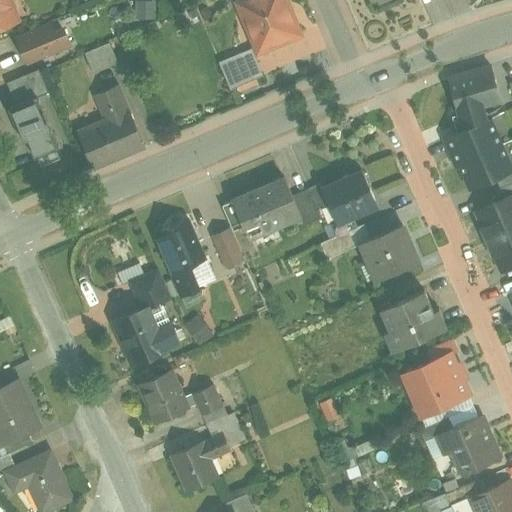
[(0,0),(0,32),(6,30),(8,25),(18,20),(9,0),(0,0)]
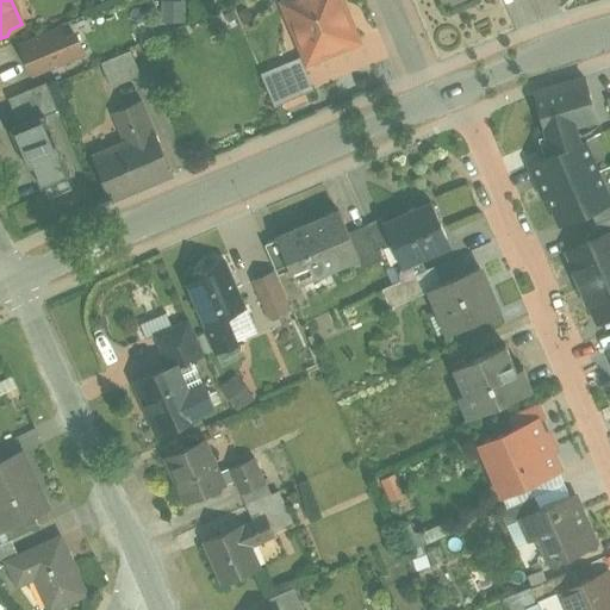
[(341,0),(291,0),(288,10),(310,61),(359,41),(341,0)]
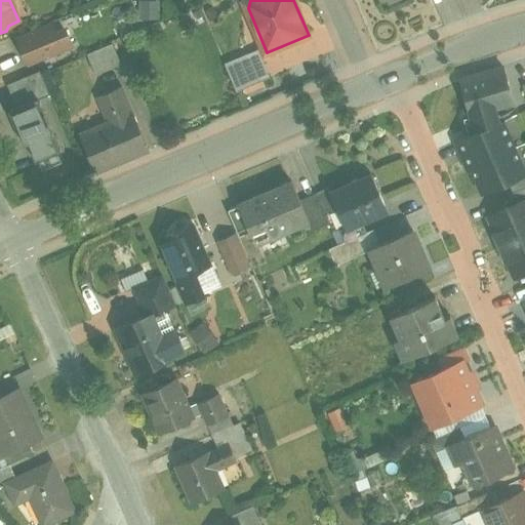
[(53,22),(18,36),(24,47),(57,33),(53,22)]
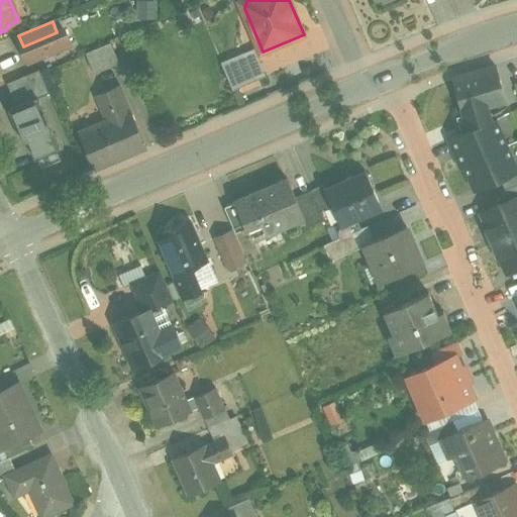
[(57,32),(23,46),(29,62),(70,44),(64,29),(57,32)]
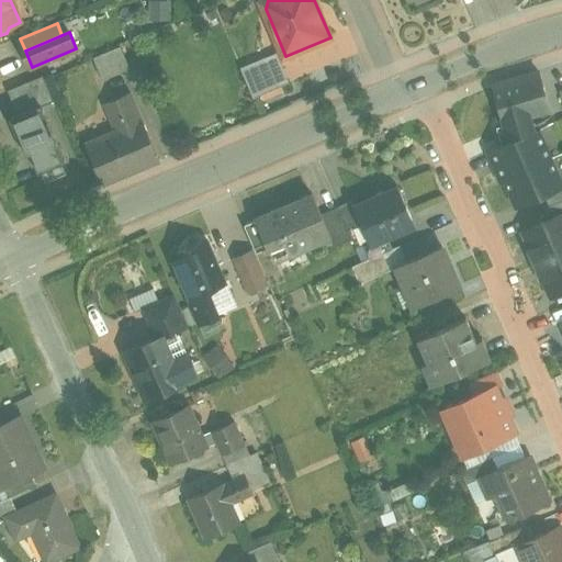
[(122,48),(97,58),(103,76),(128,66),(122,48)]
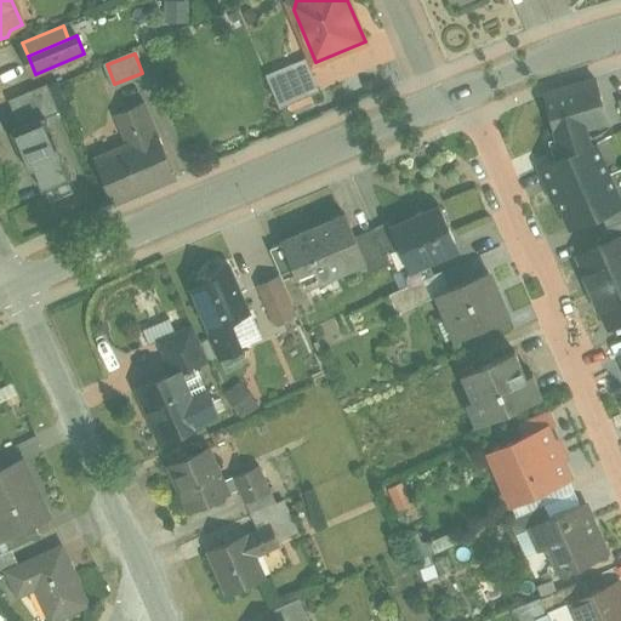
[(308,57),(267,75),(281,108),(322,91),(308,57)]
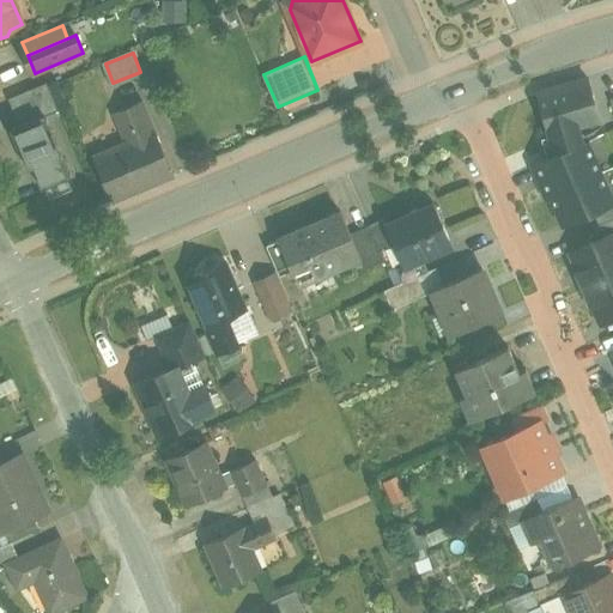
[(602,121),(590,79),(539,93),(557,155),(584,143),(580,127),(602,121)]
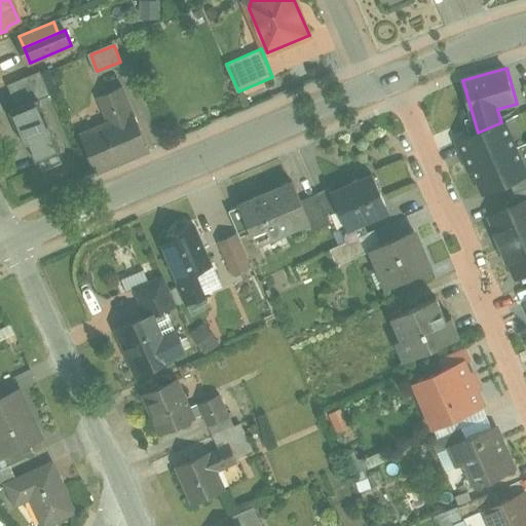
[(36,72),(5,83),(13,106),(0,111),(20,164),(59,150),(39,99),(45,97),(36,72)]
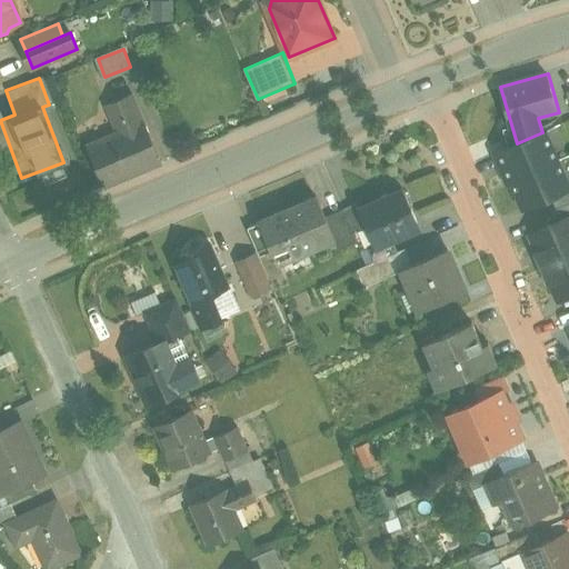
[(133,95),(108,105),(120,133),(146,122),(145,121),(133,95)]
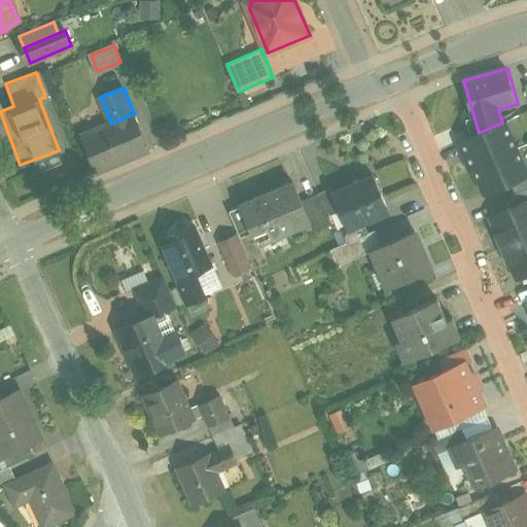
[(111,124),(82,136),(98,173),(150,150),(135,112),(134,112),(135,113),(111,124)]
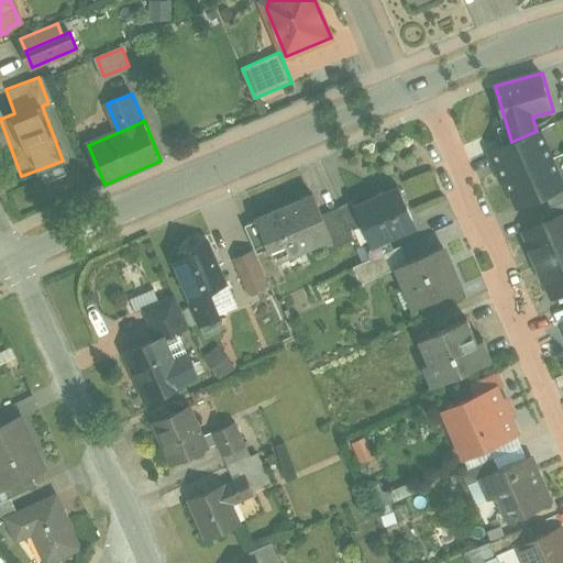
[(511,142),(490,152),(504,181),(507,180),(519,207),(547,195),(562,187),(562,181),(540,130),(511,142)]
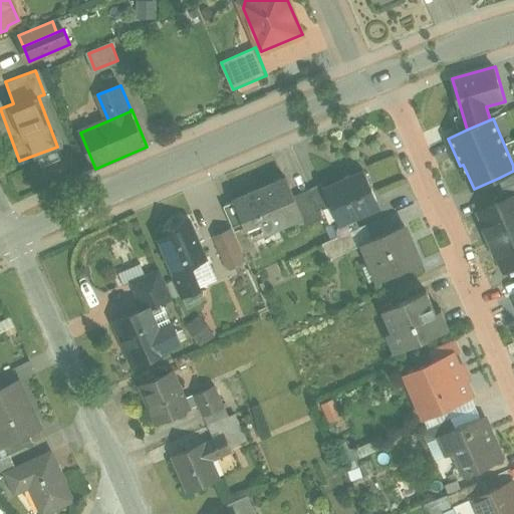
[(380,206),(365,171),(325,188),(332,205),(339,223),(340,224),(355,217),(380,206)]
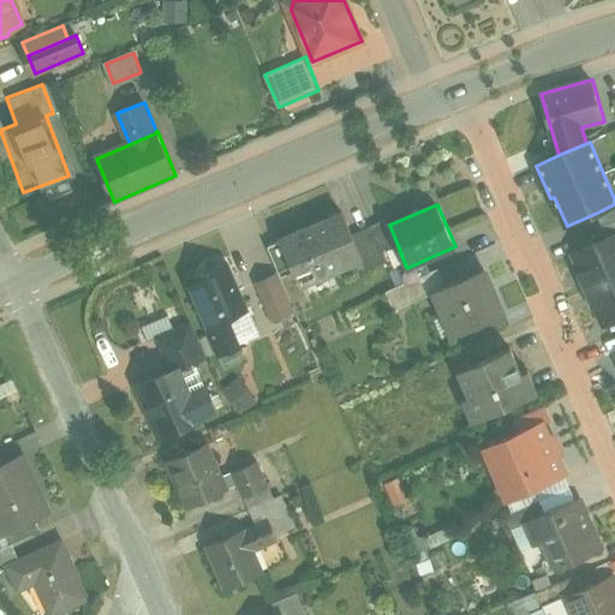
[(614,204),(597,213),(602,226),(614,220),(614,204)]
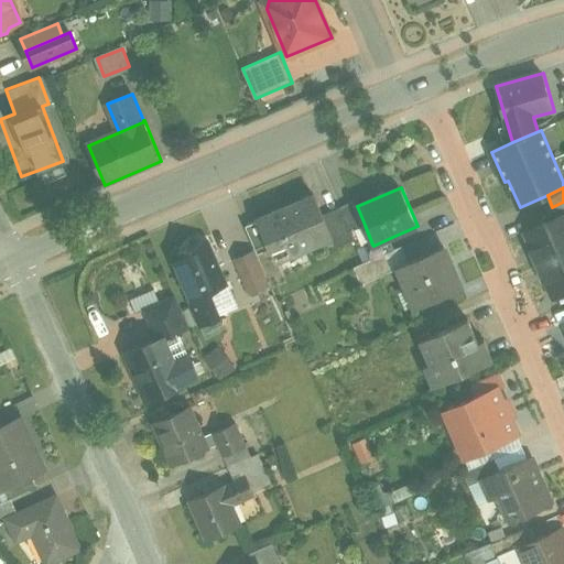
[(316,196),(260,220),(272,250),(278,261),(333,237),(334,237),(324,215),(316,196)]
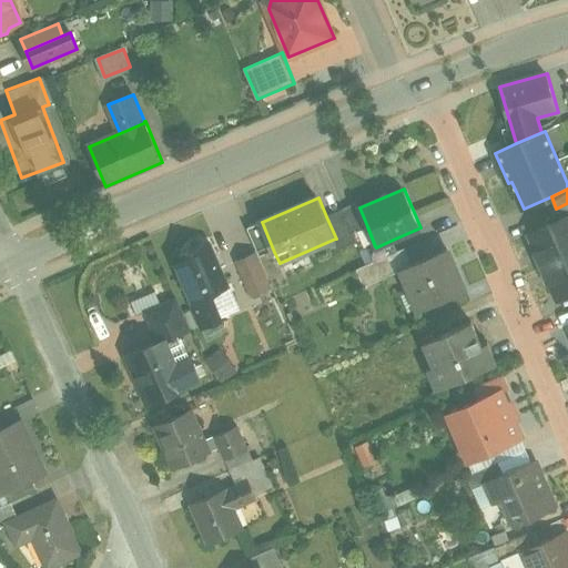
[(359,208),(357,203),(343,209),(353,233),(367,226),(359,208)]
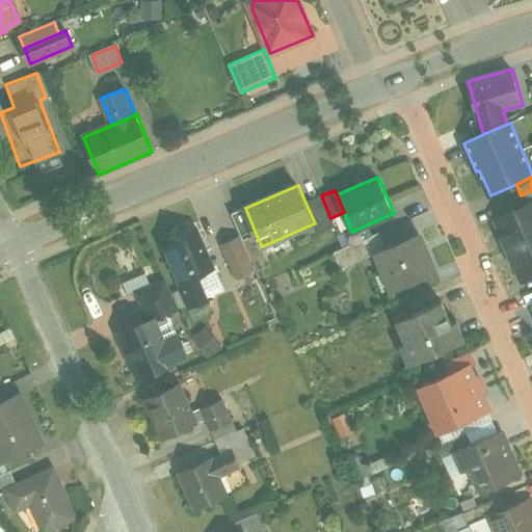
[(531,190),(521,195),(516,197),(521,209),(531,204),(531,190)]
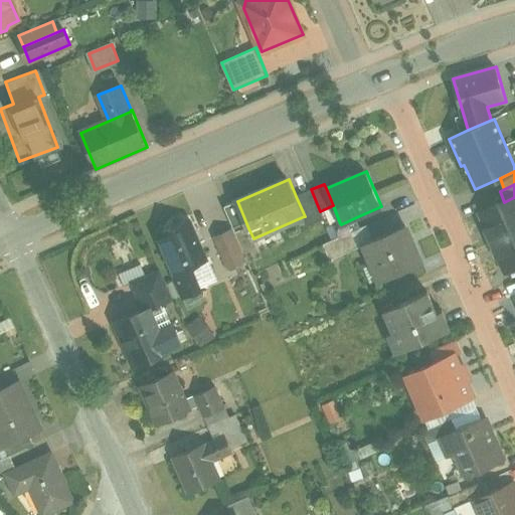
[(320,211),(311,189),(296,196),(305,216),(304,216),(308,227),(324,220),(320,211)]
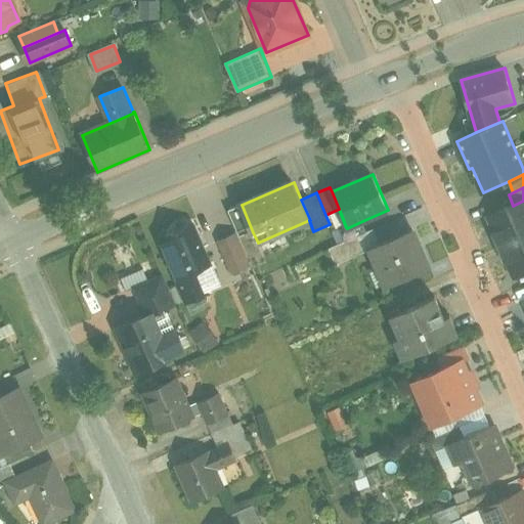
[(523,201),(513,206),(489,216),(496,231),(494,232),(500,247),(523,236),(523,201)]
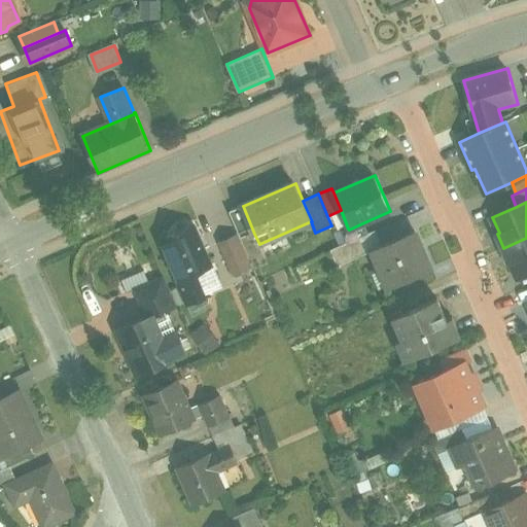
[(243,206),(231,211),(243,239),(254,234),(243,206)]
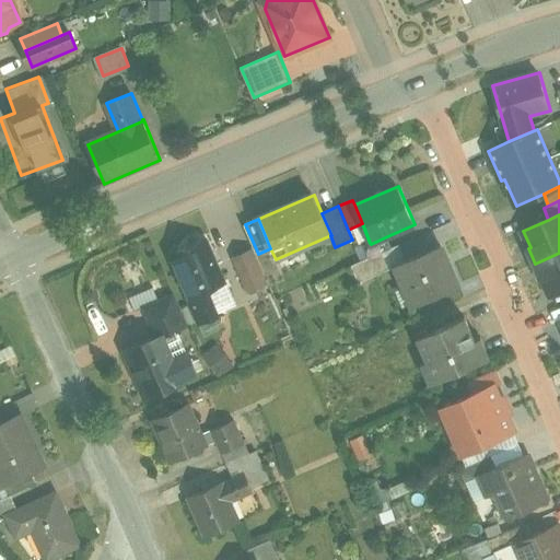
[(387,236),(371,244),(370,243),(364,246),(370,258),(384,253),(392,248),(387,236)]
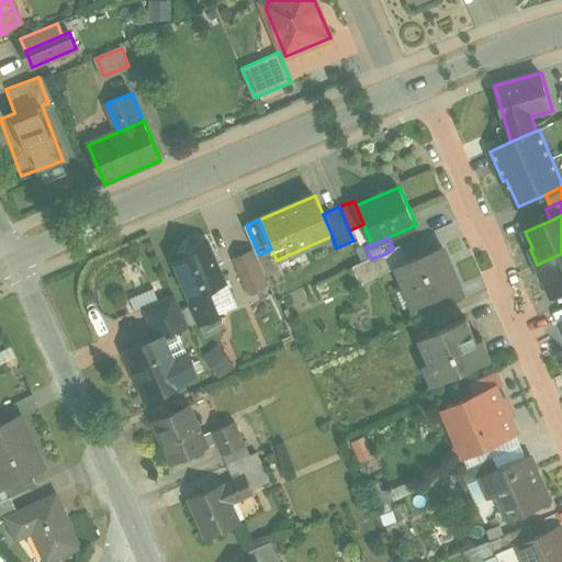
[(209,242),(173,257),(191,296),(189,298),(200,324),(220,315),(209,290),(227,282),(209,242)]
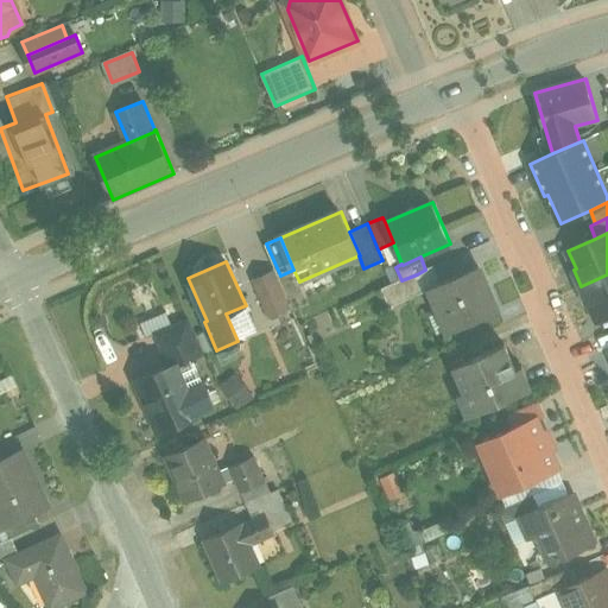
[(480,266),(430,289),(441,311),(445,309),(454,328),(448,330),(449,333),(498,310),(488,289),(486,290),(477,271),(481,270),(480,266)]
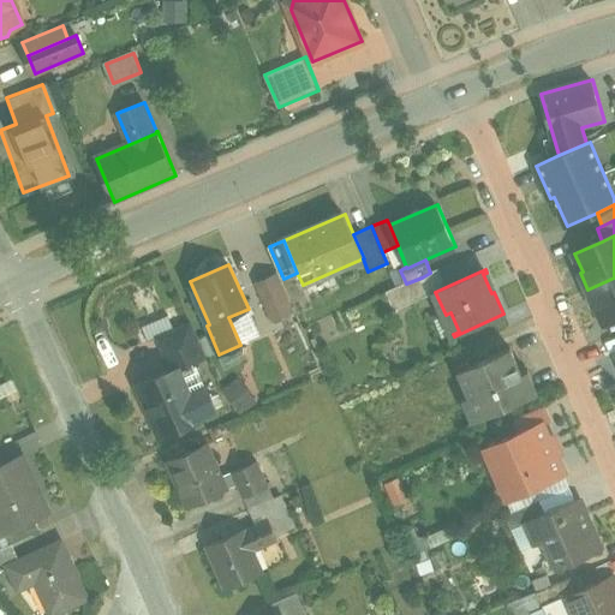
[(294,311),(278,274),(257,284),(274,321),(294,311)]
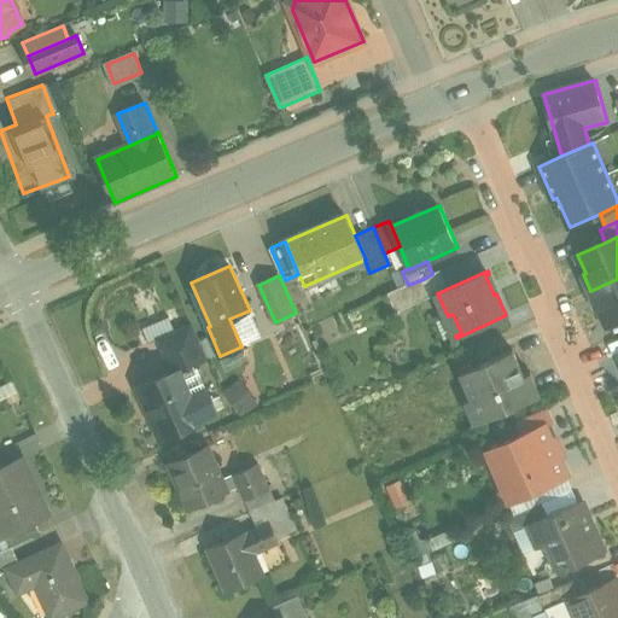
[(408,285),(389,293),(397,313),(432,297),(424,279),(408,285)]
